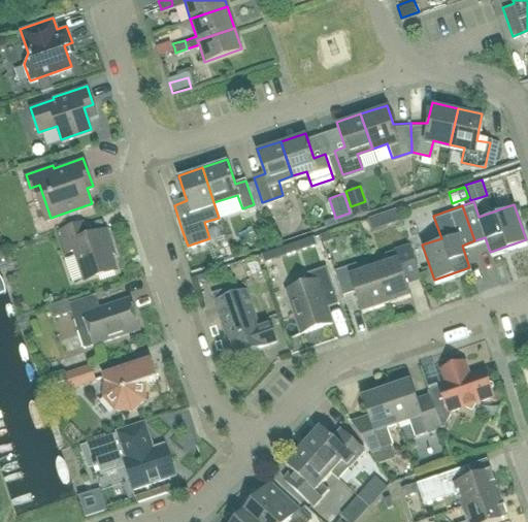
[(326,223),(351,215),(350,213),(335,218),(334,214),(324,218),(326,223)]
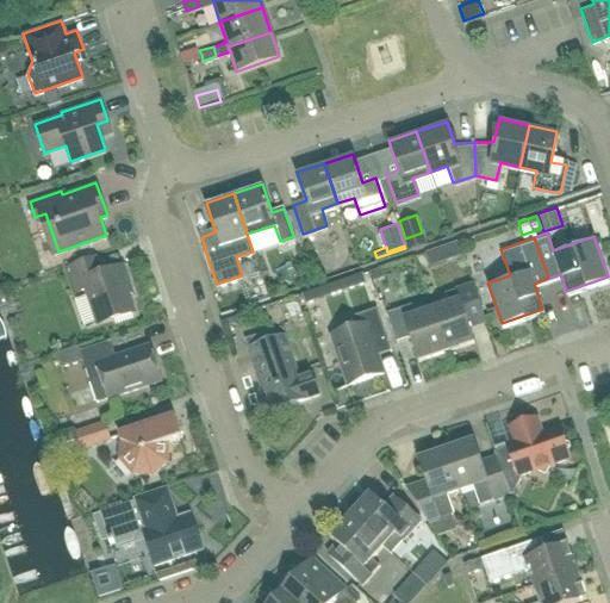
[(86,286),(98,322),(134,309),(124,281),(128,280),(123,262),(100,271),(95,254),(66,265),(75,290),(86,286)]
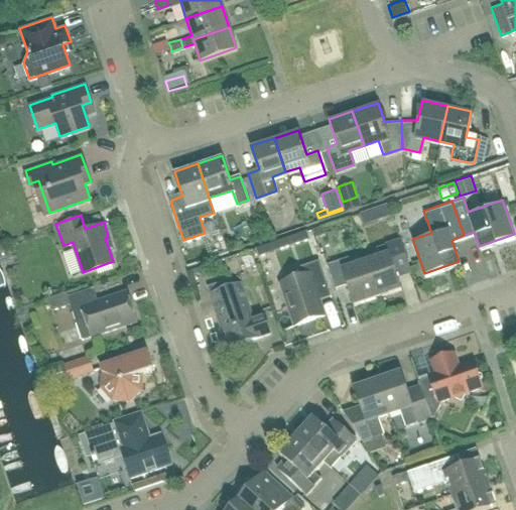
[(316,243),(330,239),(325,224),(311,228),(316,243)]
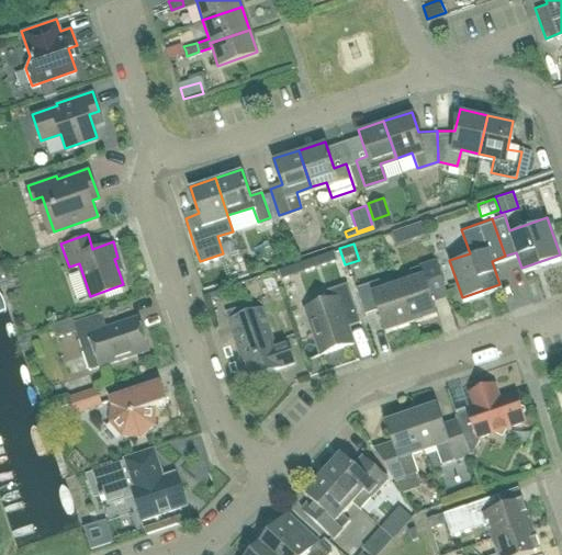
[(333,248),(301,259),(304,269),(336,258),(333,248)]
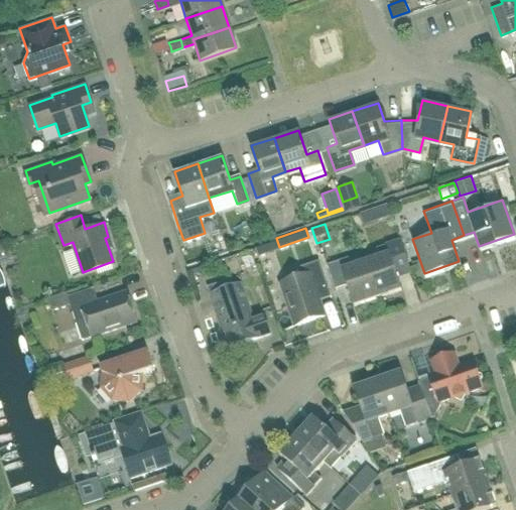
[(379,253),(365,258),(378,293),(400,285),(395,270),(409,265),(399,237),(376,245),(379,253)]
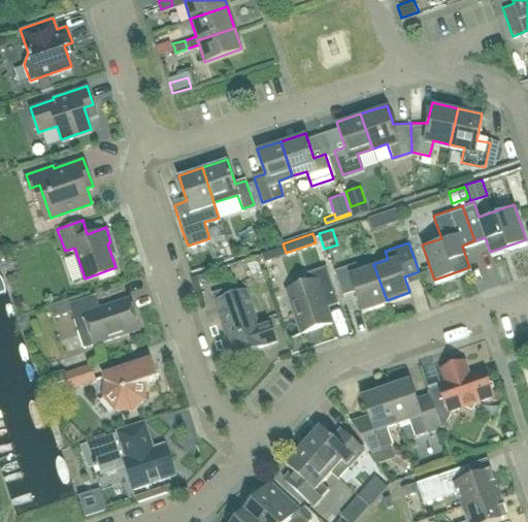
[(387,300),(373,264),(359,269),(356,260),(334,267),(342,292),(354,288),(361,310),(387,300)]
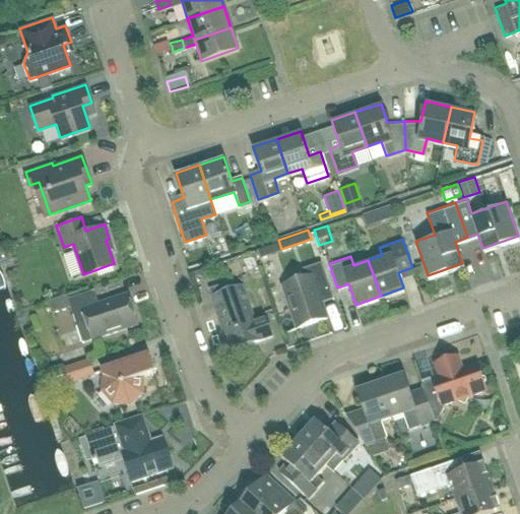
[(281,282),(296,325),(326,315),(318,292),(330,287),(320,260),(301,266),(304,275),(281,282)]
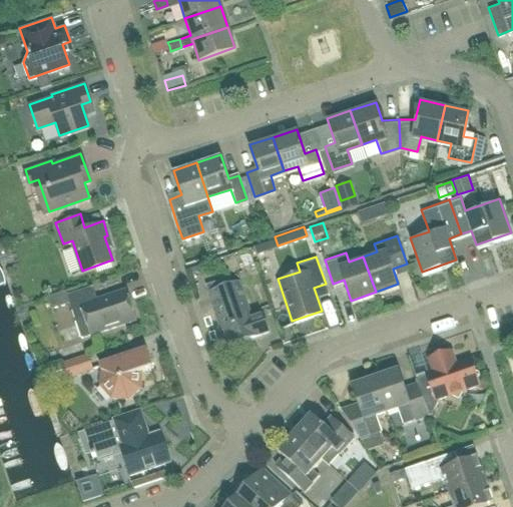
[(90,333),(135,318),(124,288),(97,297),(92,284),(67,293),(76,320),(85,317),(90,333)]
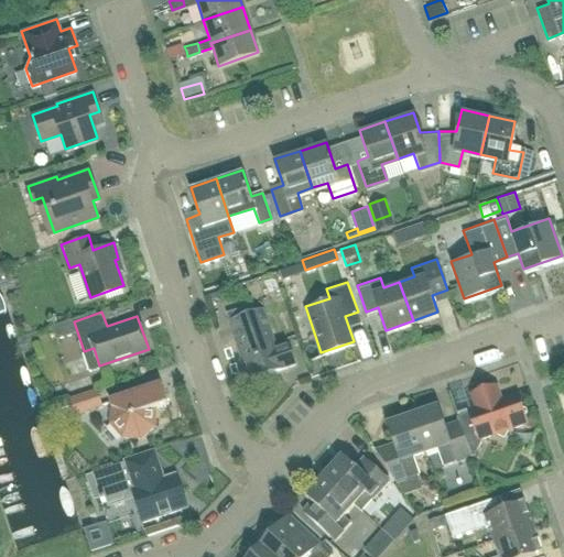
[(251,375),(282,366),(294,361),(288,341),(275,346),(268,324),(255,328),(250,316),(230,323),(240,351),(242,350),(251,375)]
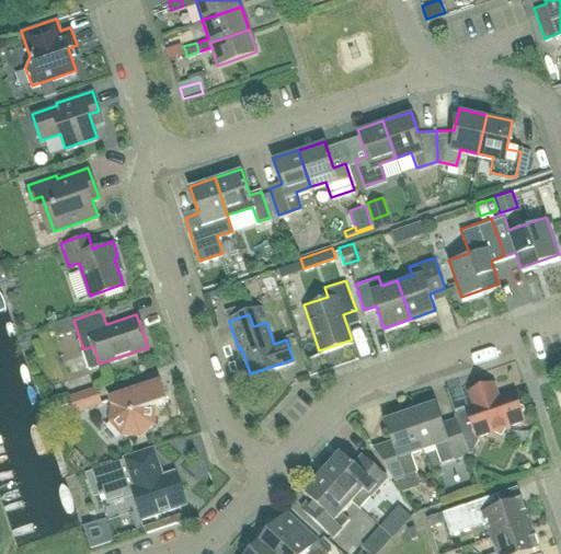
[(110,396),(112,403),(110,418),(123,431),(139,434),(153,420),(155,403),(165,400),(159,379),(110,396)]
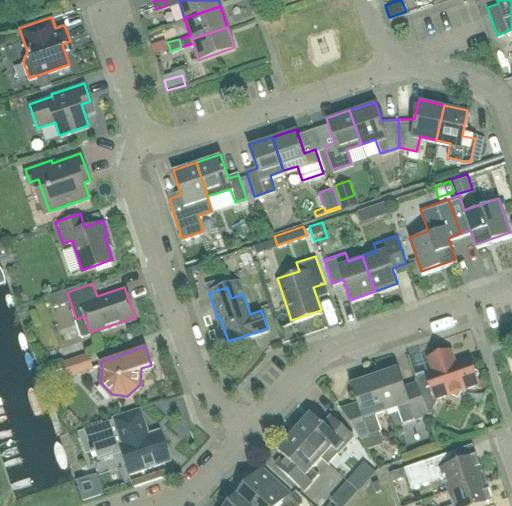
[(435,396),(476,382),(467,355),(454,360),(450,348),(428,356),(432,367),(426,369),(427,372),(415,376),(418,385),(428,412),(430,411),(436,399),(435,396)]
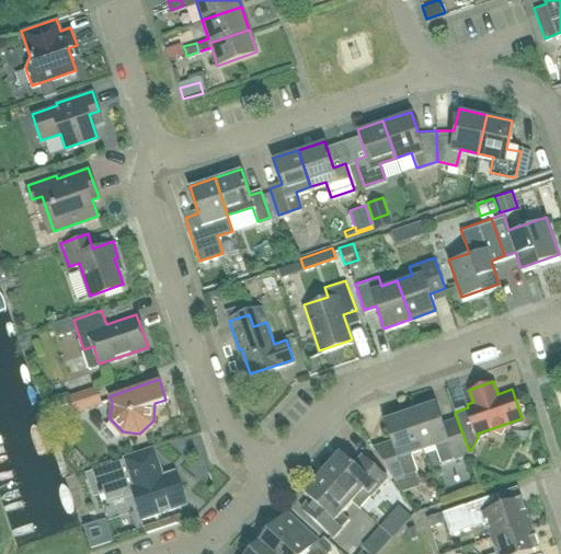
[(101,402),(95,385),(67,395),(72,412),(101,402)]
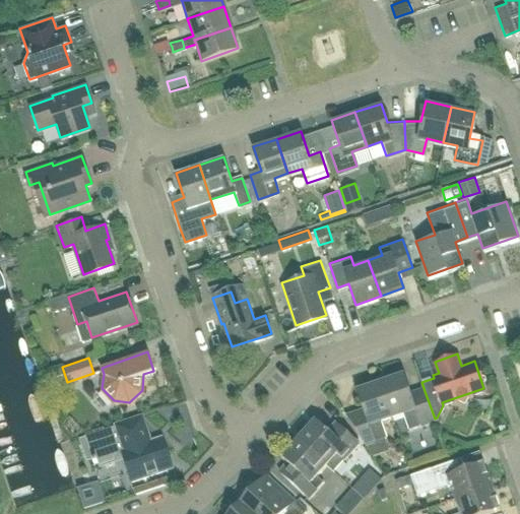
[(380,381),(391,414),(403,410),(408,428),(435,419),(425,391),(411,396),(403,373),(380,381)]
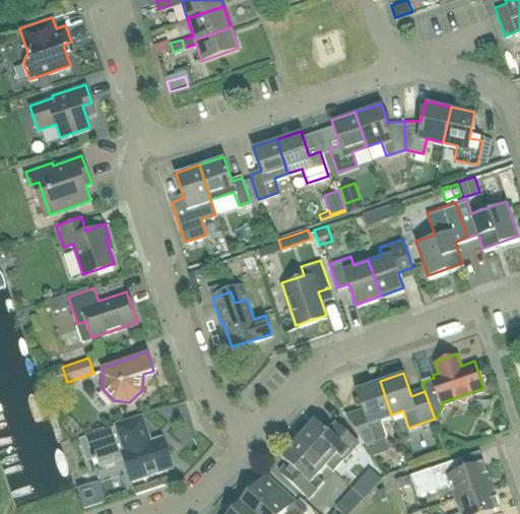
[(391,414),(380,381),(358,389),(365,411),(348,418),(366,443),(386,436),(380,419),(391,414)]
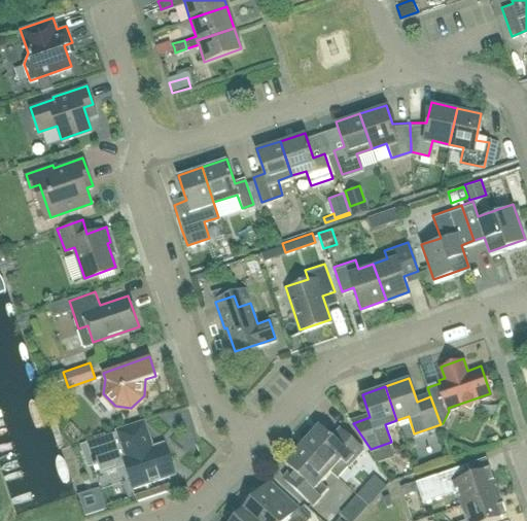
[(134,486),(175,472),(164,441),(153,445),(144,419),(116,428),(117,429),(85,441),(94,465),(123,455),(134,486)]
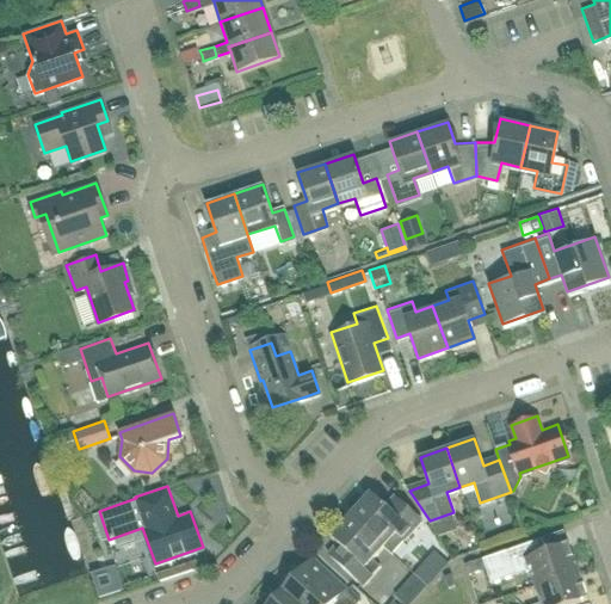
[(405,495),(401,499),(399,498),(389,509),(370,491),(351,512),(383,543),(395,530),(403,537),(421,518),(415,512),(419,509),(405,495)]
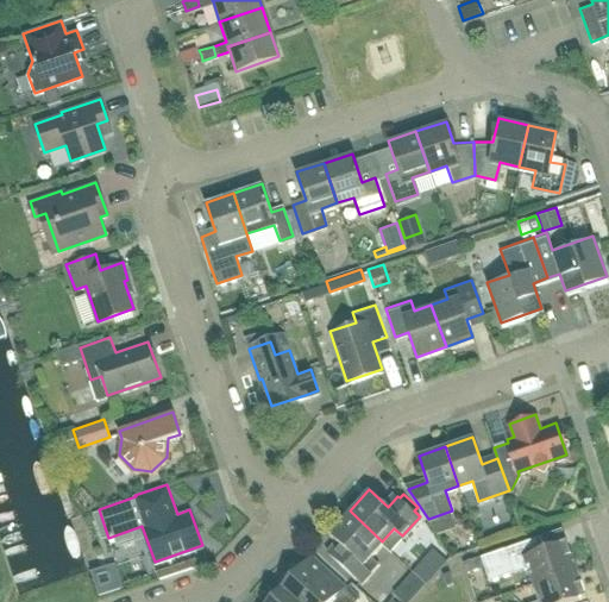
[(382,541),(350,510),(330,533),(349,551),(338,562),(360,582),(378,562),(371,555),(382,541)]
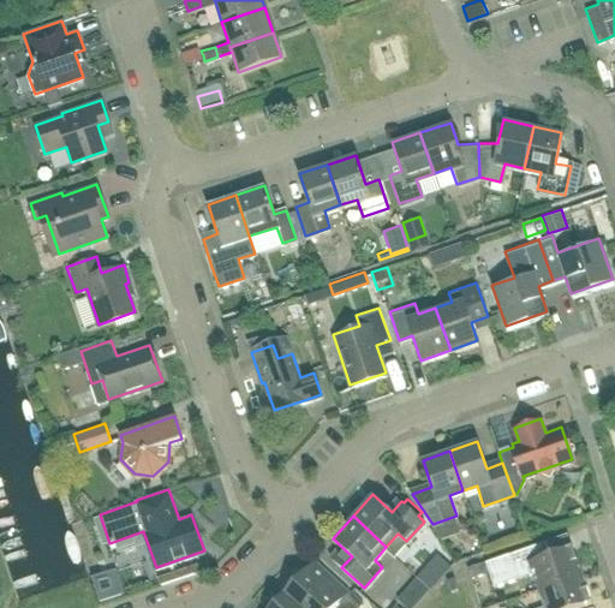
[(538,586),(580,572),(571,543),(549,550),(544,538),(484,560),(493,584),(517,576),(532,570),(538,586)]
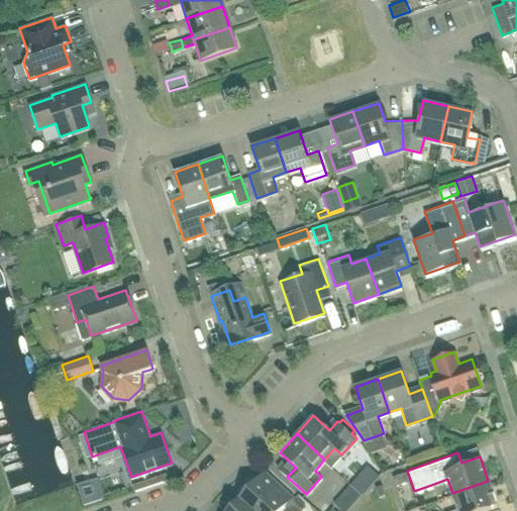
[(239,498),(253,510),(299,510),(304,506),(278,482),(265,470),(254,480),(239,498)]
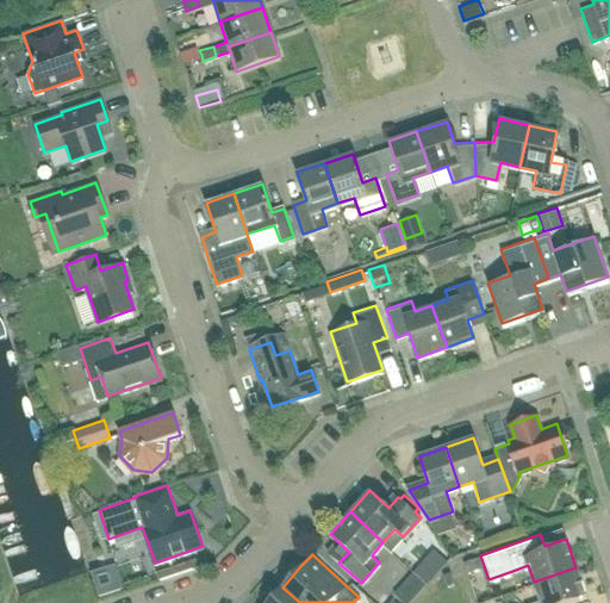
[(412,579),(424,590),(446,566),(434,555),(412,579)]
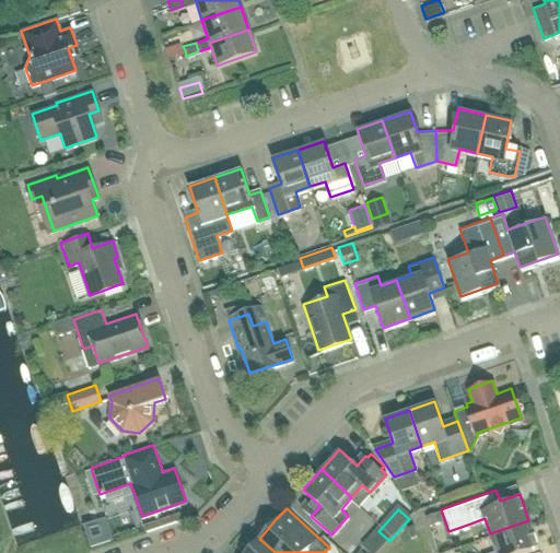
[(104,518),(83,525),(91,544),(92,548),(112,541),(104,518)]
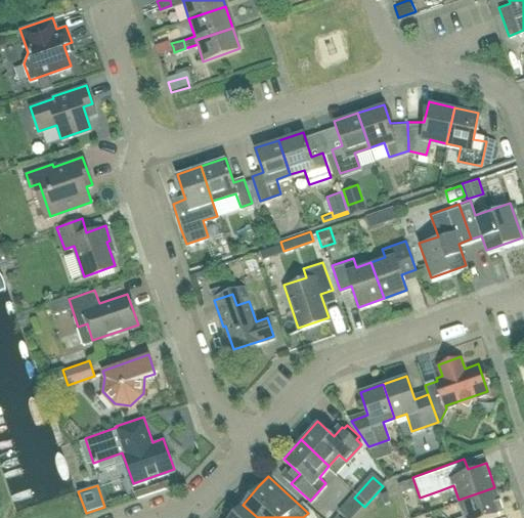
[(483,517),(503,511),(494,487),(459,500),(463,514),(450,517),(483,517)]
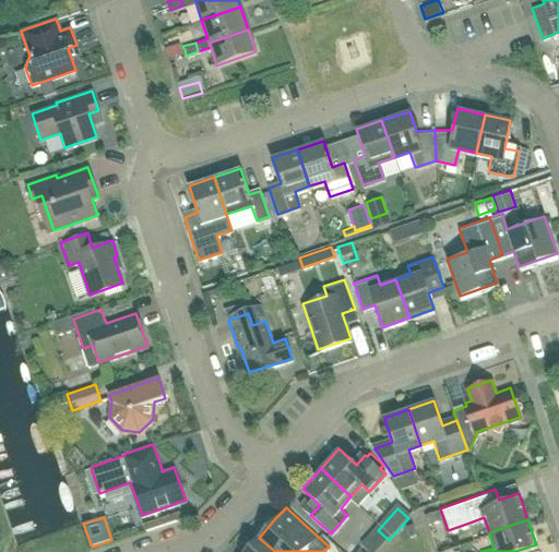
[(413,523),(406,525),(411,535),(417,532),(413,523)]
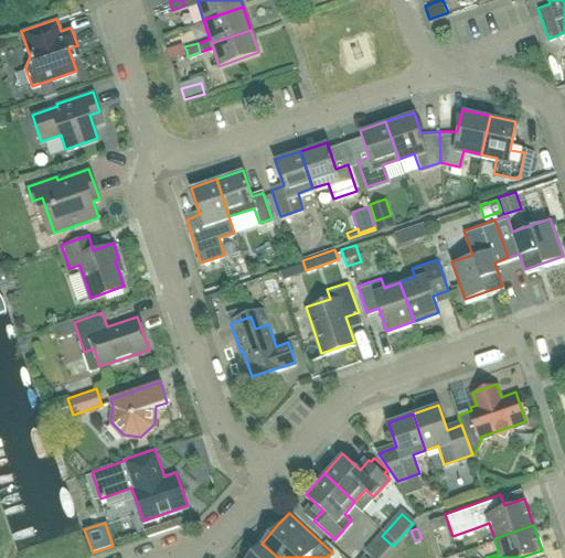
[(277,557),(262,544),(247,557),(277,557)]
